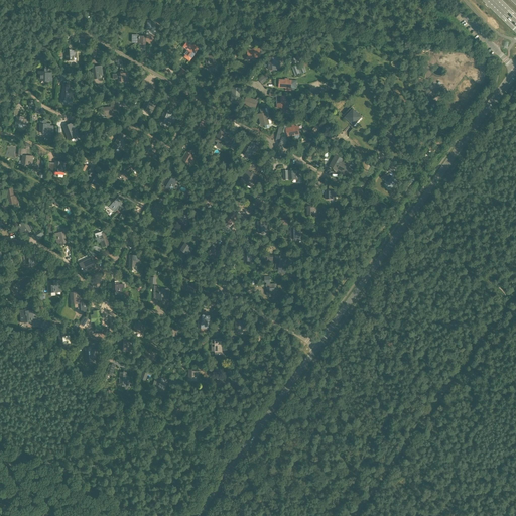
[(136,35),(132,35),(132,42),(136,42),(136,43),(142,43),(142,44),(146,45),(146,36),(143,35),(143,37),(138,37),(138,38),(136,38),(136,35)]
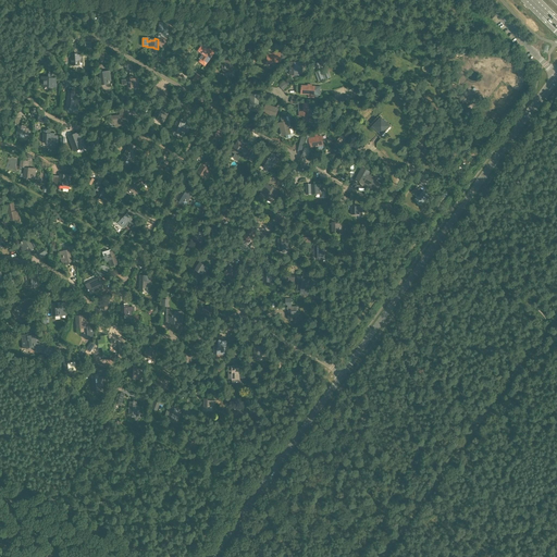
[(200,54),(202,57),(199,61),(205,65),(209,60),(207,58),(212,50),(207,46),(205,48),(202,46),(198,50),(201,53),(200,54)]
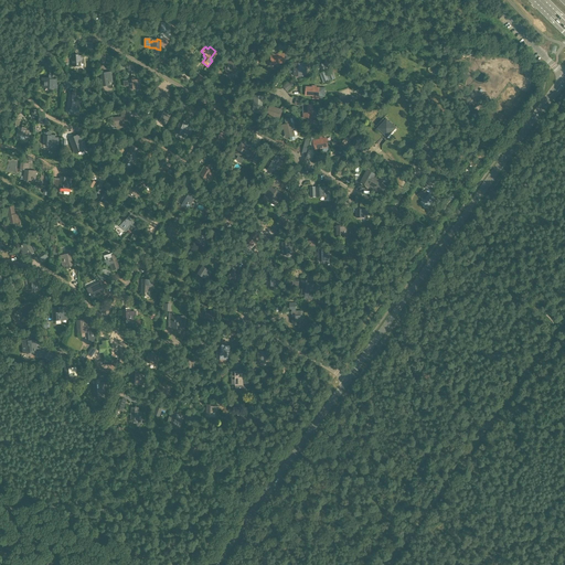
[(272,55),(273,64),(285,62),(294,56),(289,50),(284,54),(281,54),(281,52),(278,53),(279,54),(272,55)]
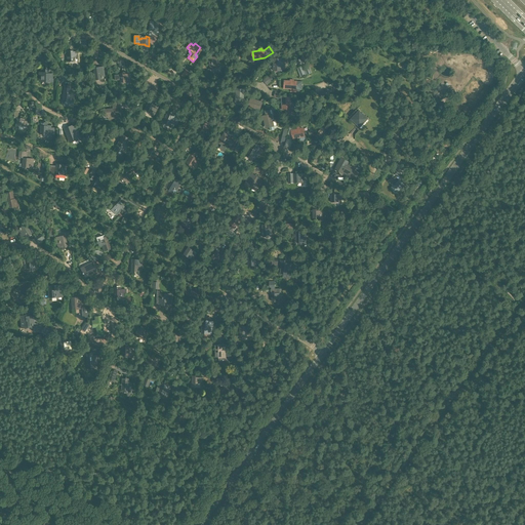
[(75,62),(75,59),(78,59),(77,51),(73,51),(73,50),(67,50),(68,62),(75,62)]
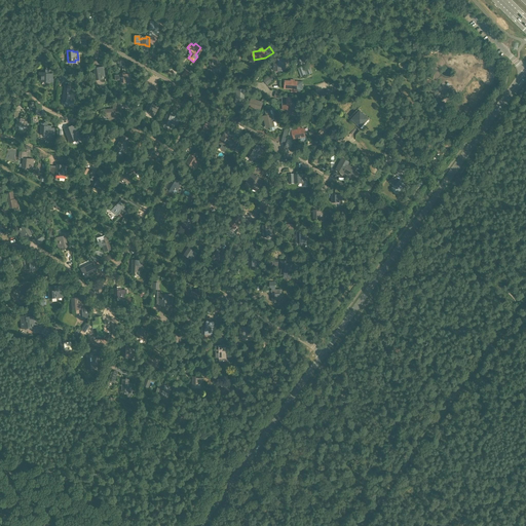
[(211,69),(216,68),(217,73),(221,72),(220,69),(221,69),(219,57),(216,58),(216,57),(209,58),(211,69)]
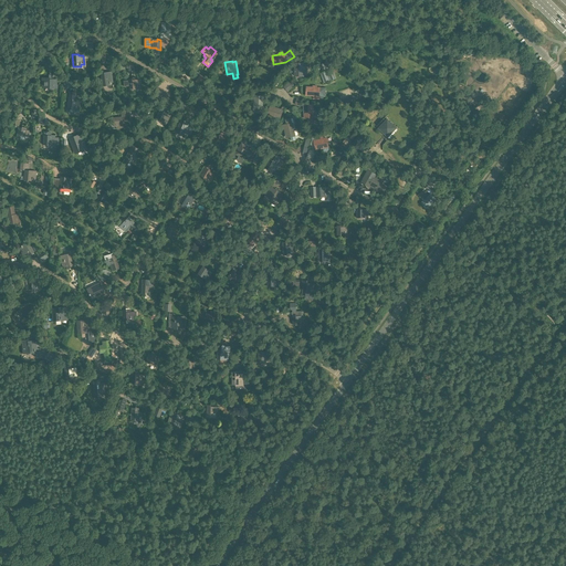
[(304,63),(304,61),(295,61),(295,76),(303,76),(303,73),(307,73),(307,63),(304,63)]
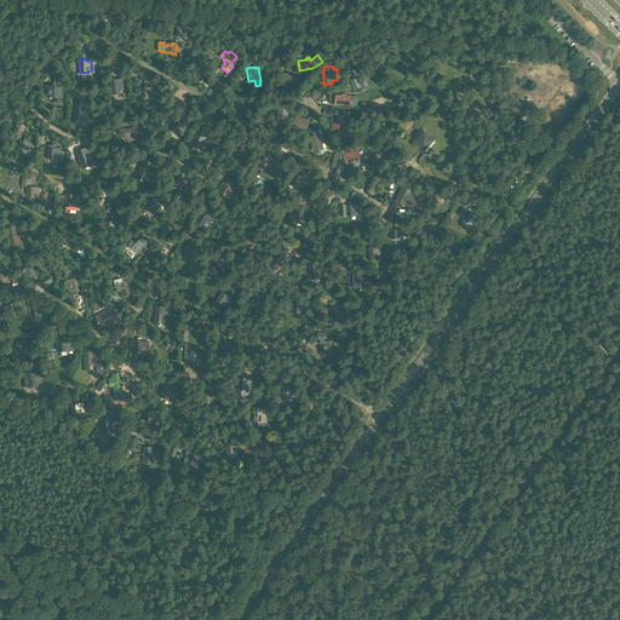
[(120,91),(124,90),(122,79),(110,80),(113,95),(120,93),(120,91)]
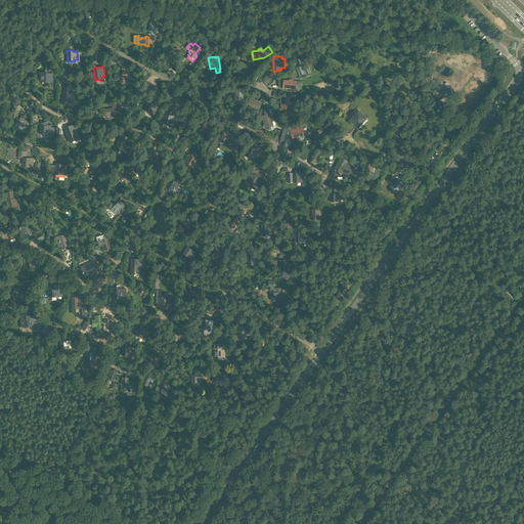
[(300,77),(305,75),(302,67),(297,69),(300,77)]
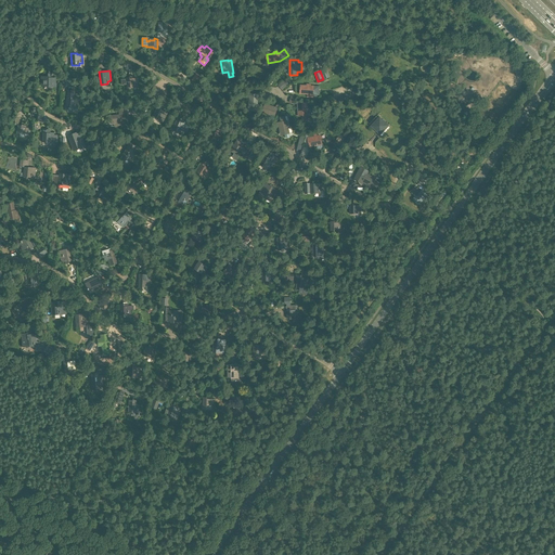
[(41,86),(51,86),(51,87),(56,87),(56,84),(55,84),(55,78),(52,78),(52,76),(48,76),(41,76),(41,86)]
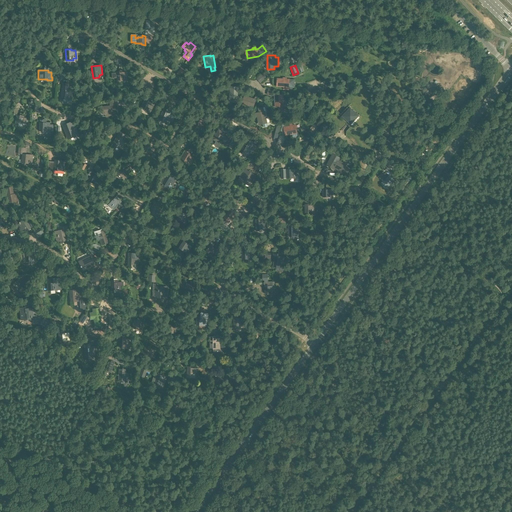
[(117,80),(120,80),(120,81),(127,80),(126,72),(124,72),(124,71),(119,71),(116,72),(117,80)]
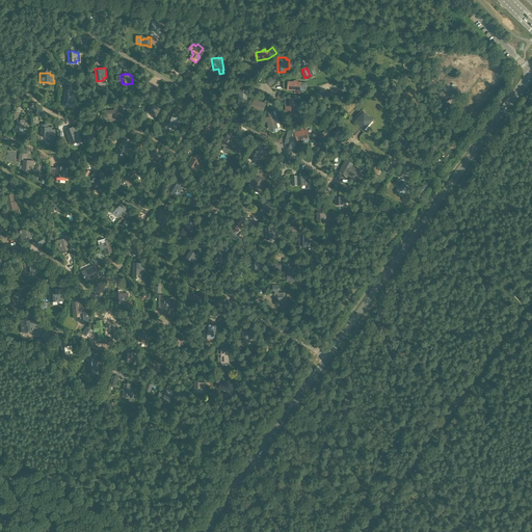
[(288,89),(295,89),(295,92),(300,92),(300,90),(306,91),(306,83),(300,82),(297,82),(297,81),(295,80),(295,82),(288,82),(288,83),(287,84),(287,87),(288,88),(288,89)]
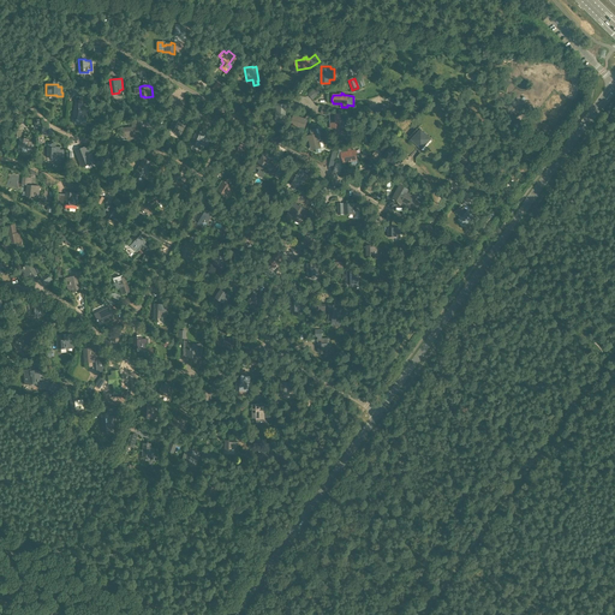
[(73,119),(82,119),(82,117),(85,118),(87,111),(84,111),(84,107),(81,107),(81,100),(76,100),(73,119)]
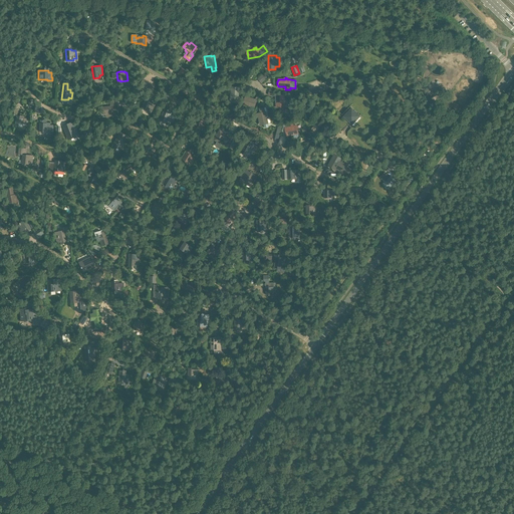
[(323,86),(312,90),(314,95),(325,91),(323,86)]
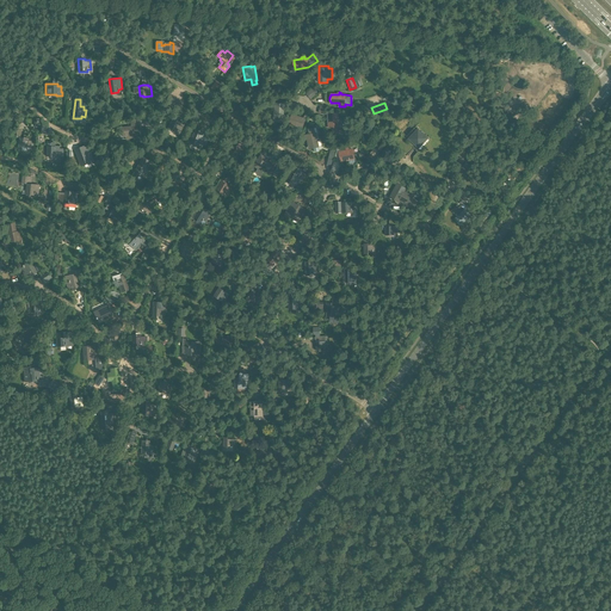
[(275,111),(273,122),(283,122),(284,104),(276,104),(275,111)]
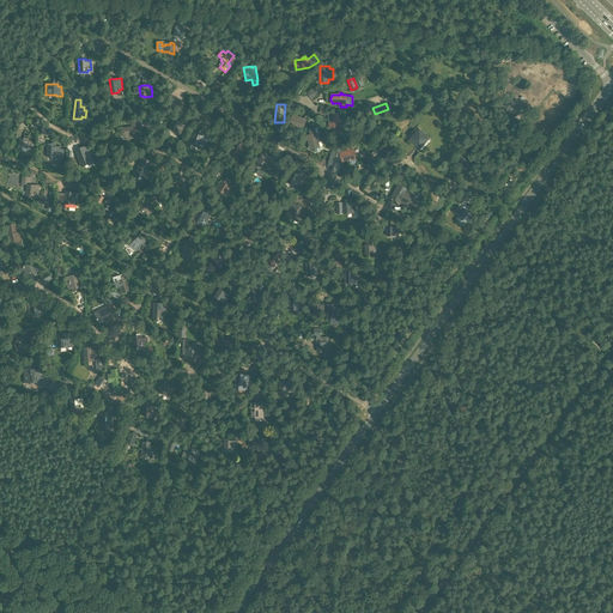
[(204,109),(198,107),(192,119),(198,121),(204,109)]
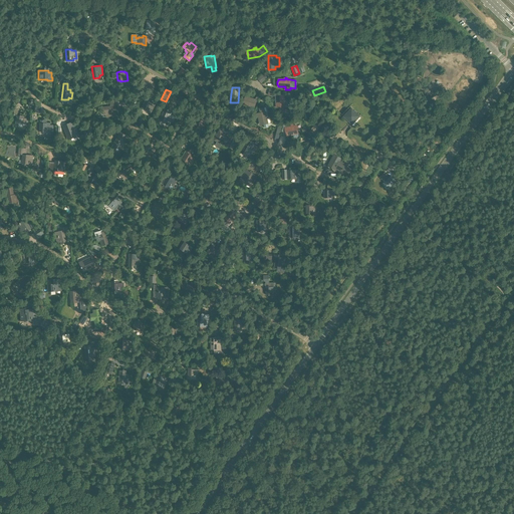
[(276,95),(277,107),(284,107),(284,95),(276,95)]
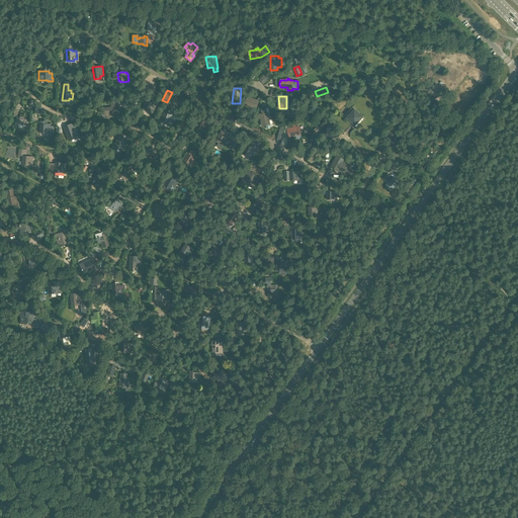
[(243,104),(257,108),(258,104),(260,105),(261,99),(257,98),(257,100),(245,97),(243,104)]
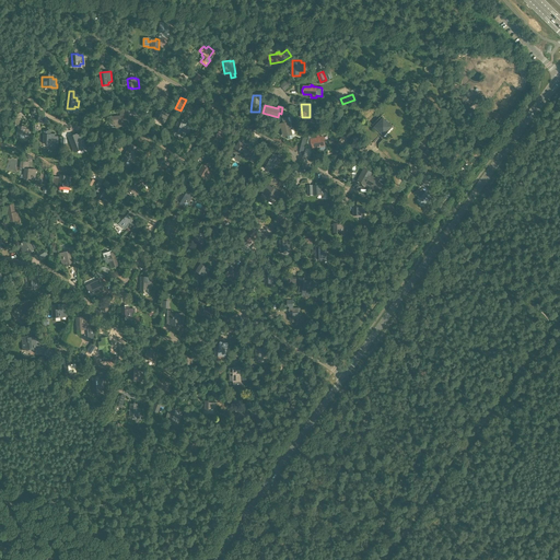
[(120,113),(120,116),(112,117),(112,125),(114,124),(114,125),(115,125),(115,127),(125,126),(124,123),(123,123),(123,120),(127,119),(126,108),(117,109),(117,113),(120,113)]
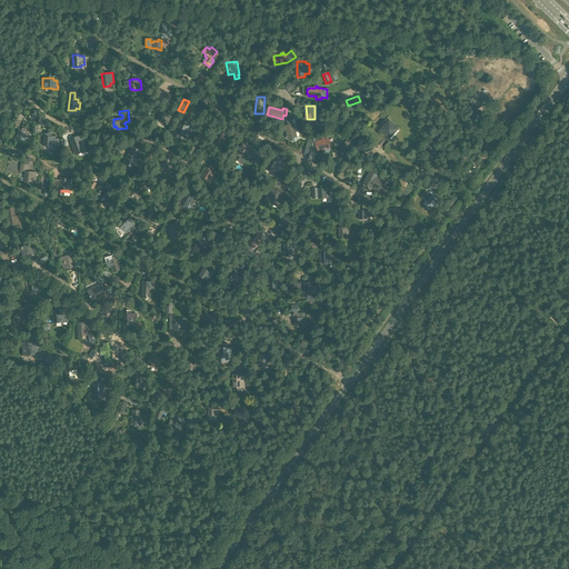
[(168,122),(170,117),(160,112),(157,120),(160,121),(160,120),(165,122),(165,121),(168,122)]
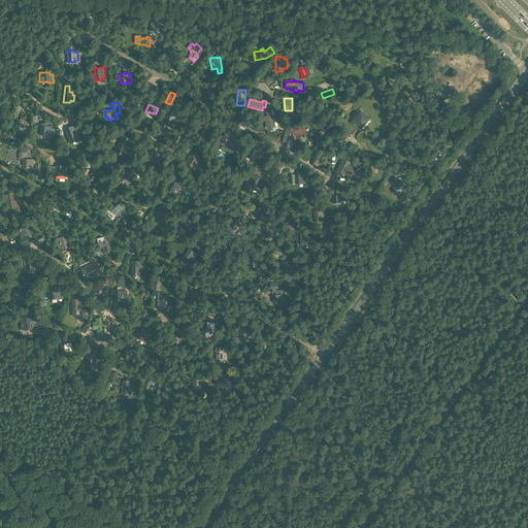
[(352,118),(363,129),(368,124),(362,118),(365,114),(359,109),(352,118)]
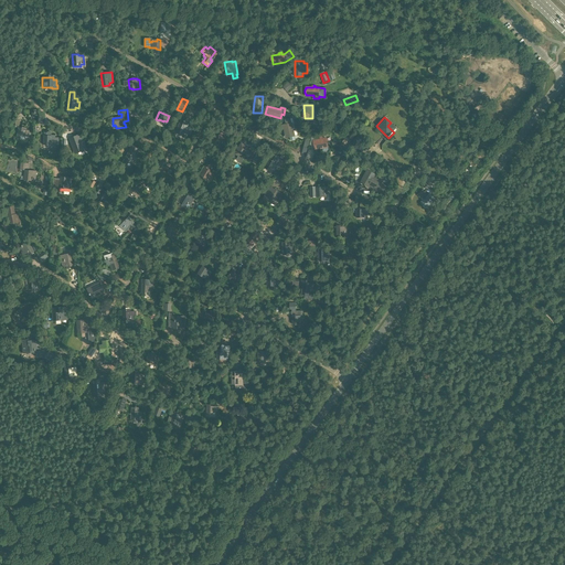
[(190,125),(184,123),(185,119),(181,118),(176,131),(183,135),(184,132),(190,135),(193,128),(190,127),(190,125)]
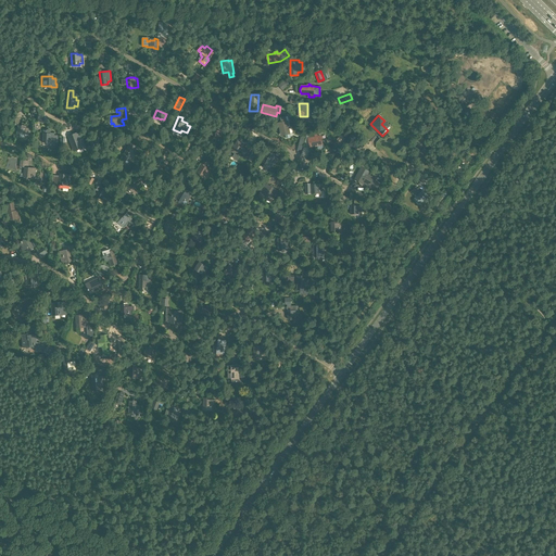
[(280,130),(281,136),(286,135),(286,138),(290,137),(287,122),(289,121),(288,116),(281,118),(282,122),(277,123),(278,127),(280,126),(280,130)]
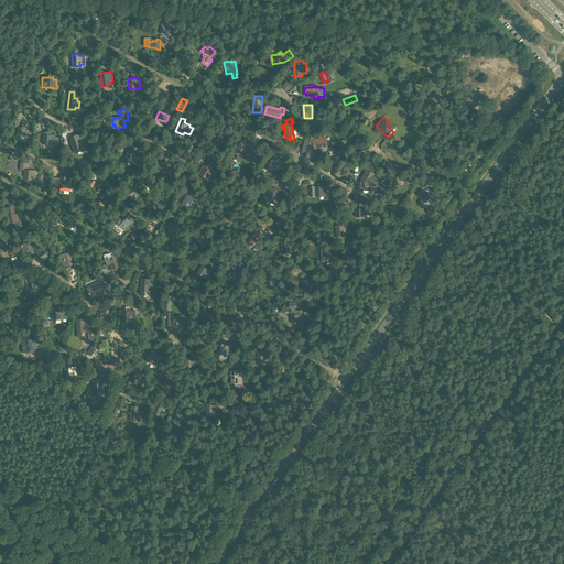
[(17,137),(20,138),(21,136),(25,137),(25,136),(28,136),(29,130),(25,129),(26,128),(22,127),(22,128),(18,127),(17,137)]
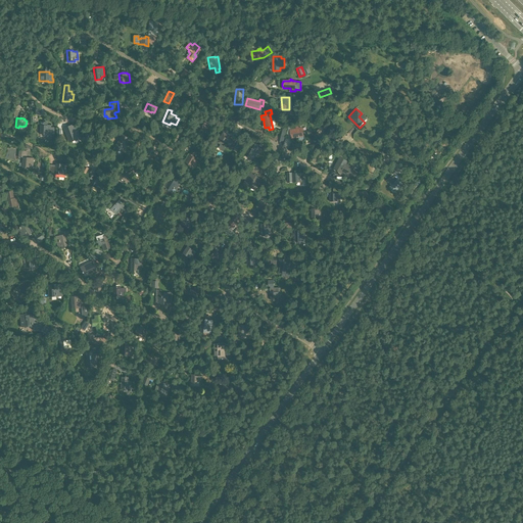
[(205,121),(202,119),(201,121),(201,122),(200,123),(195,131),(198,132),(199,130),(205,134),(210,126),(204,122),(205,121)]
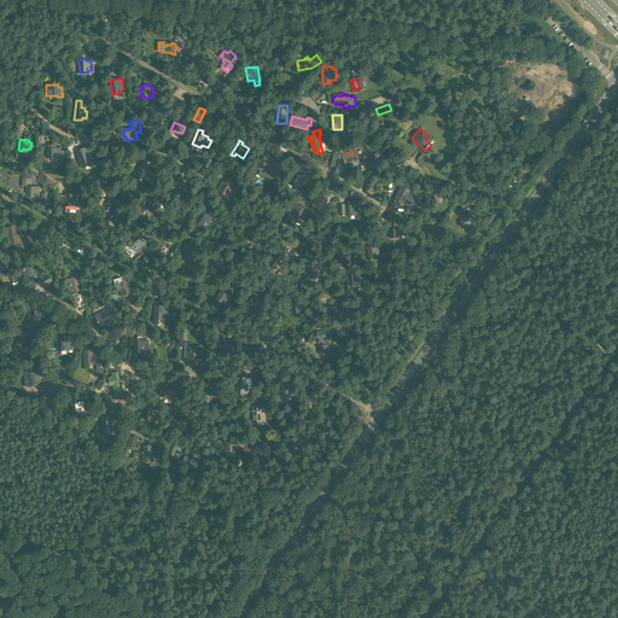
[(52,146),(48,146),(47,158),(52,158),(52,157),(57,157),(57,156),(59,156),(59,158),(64,159),(64,150),(60,150),(60,147),(56,147),(56,145),(54,145),(54,144),(52,144),(52,146)]
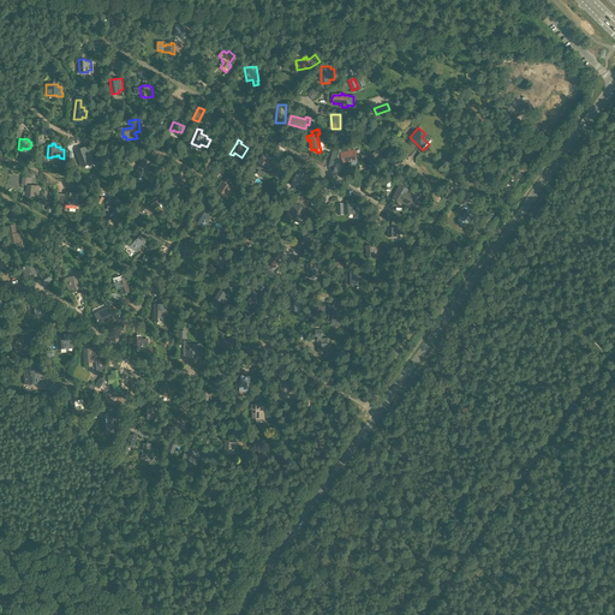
[(351,161),(352,165),(357,163),(357,160),(356,154),(357,154),(356,150),(352,151),(351,149),(348,149),(350,151),(345,153),(344,147),(340,148),(338,155),(339,163),(351,161)]
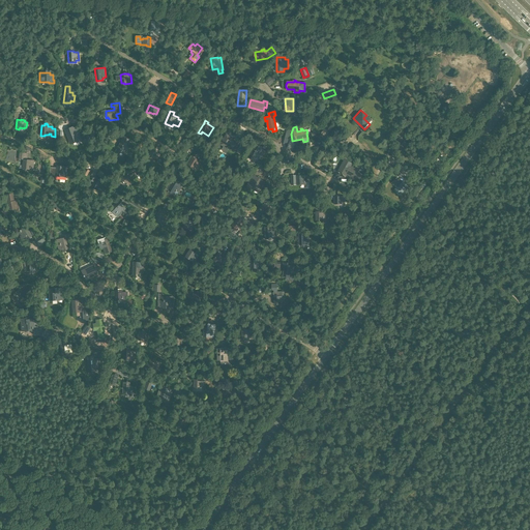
[(77,138),(80,137),(77,128),(74,129),(72,128),(69,129),(68,128),(65,129),(68,138),(70,143),(78,141),(77,138)]
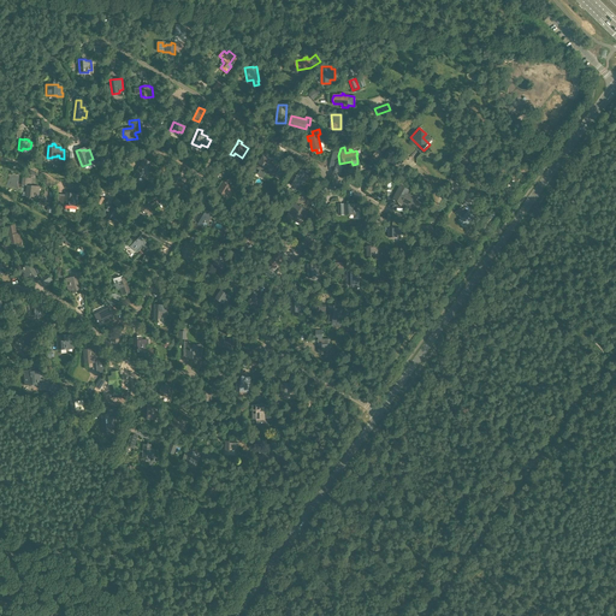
[(117,158),(125,163),(129,157),(120,152),(117,158)]
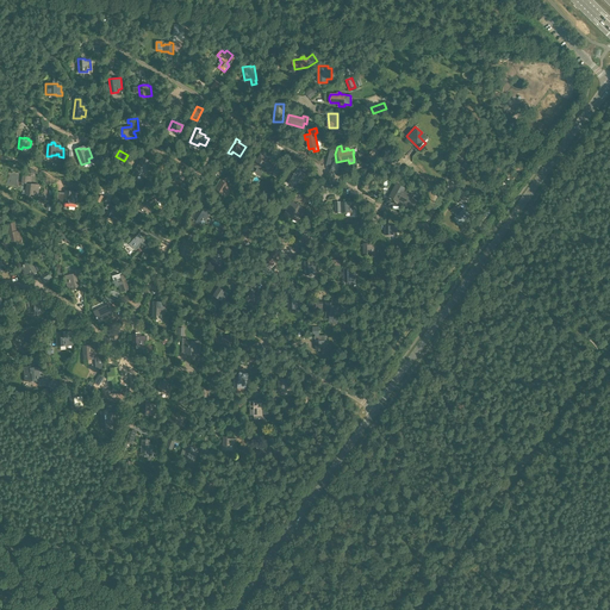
[(261,170),(262,170),(268,173),(273,163),(263,159),(265,157),(261,155),(259,159),(257,159),(255,161),(256,162),(254,166),(261,169),(261,170)]
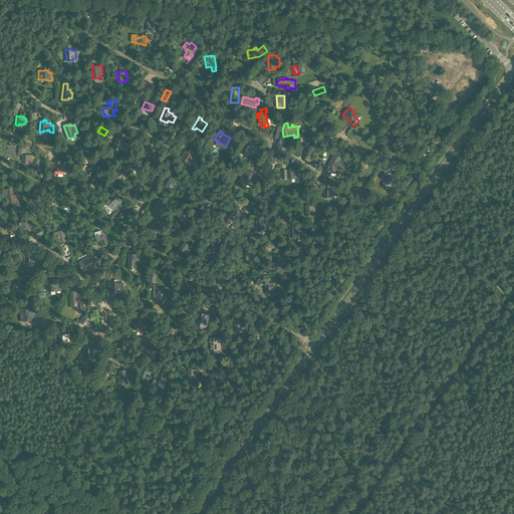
[(125,143),(124,143),(124,141),(123,140),(125,136),(122,134),(119,132),(112,145),(121,150),(125,143)]
